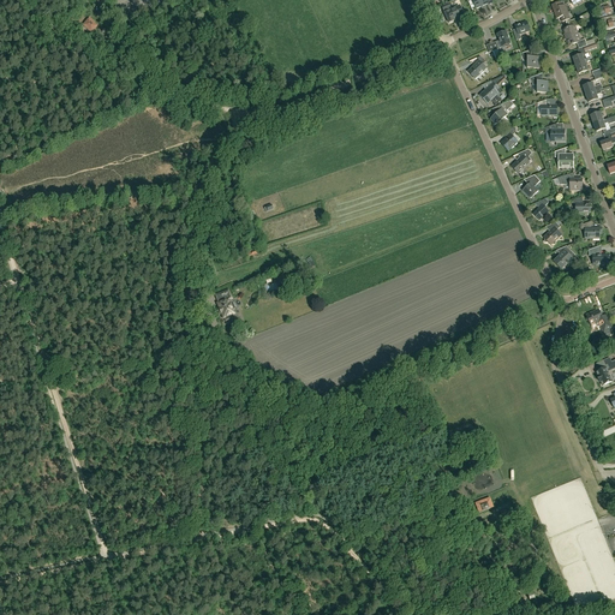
[(561,7),(560,3),(553,6),(556,19),(561,18),(562,23),(571,21),(566,6),(561,7)]
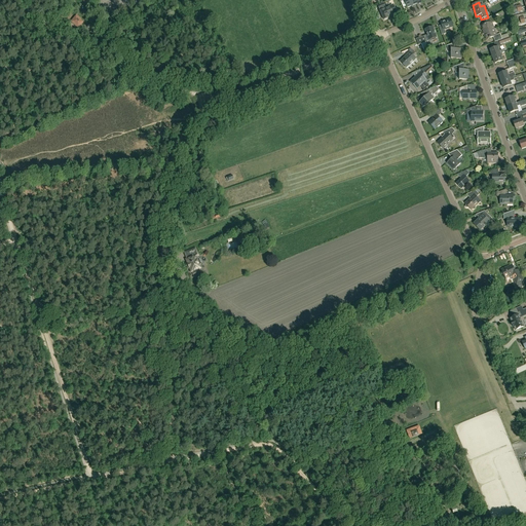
[(383,20),(387,19),(387,16),(396,13),(393,7),(392,5),(380,11),(383,20)]
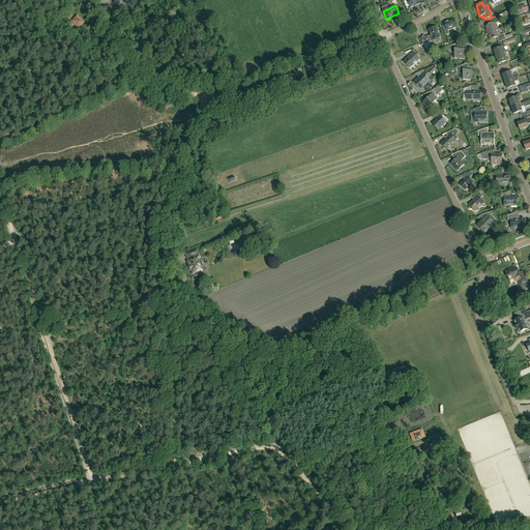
[(79,28),(84,23),(81,21),(82,20),(77,16),(71,22),(79,28)]
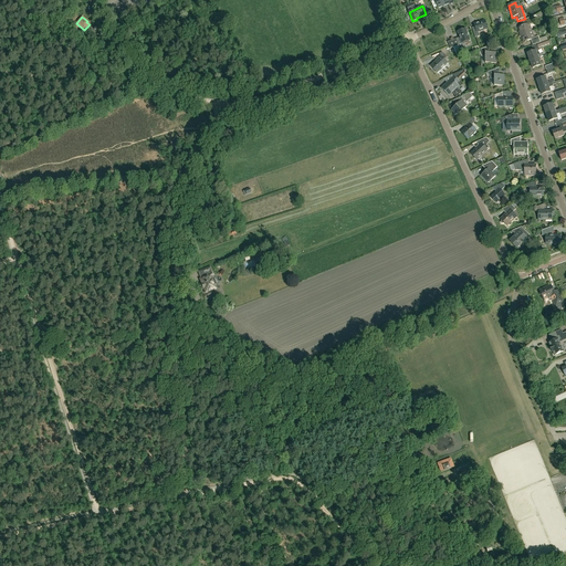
[(521,35),(532,31),(530,25),(534,23),(532,18),(522,21),(523,27),(519,29),(521,35)]
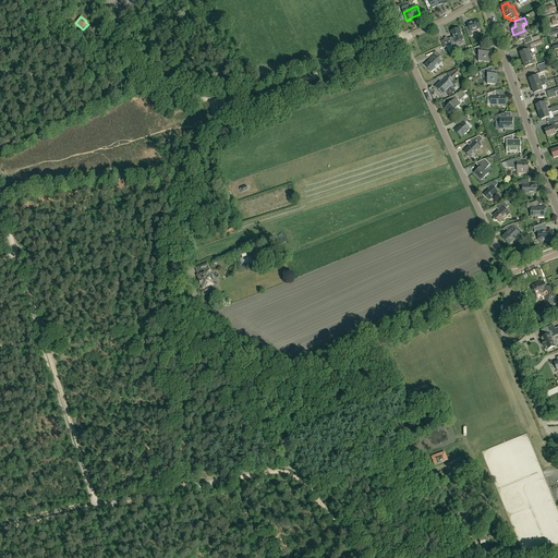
[(469,37),(473,36),(471,32),(481,28),(477,20),(468,23),(469,26),(465,27),(469,37)]
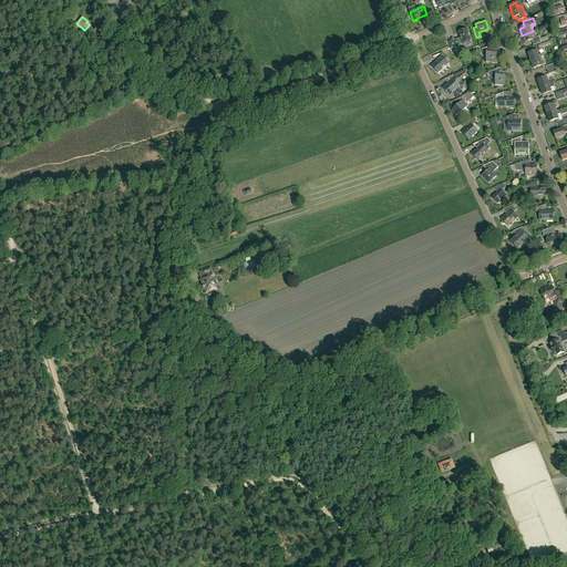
[(461,39),(457,41),(459,45),(461,49),(463,55),(470,53),(466,47),(467,47),(465,42),(471,41),(466,29),(459,32),(461,39)]
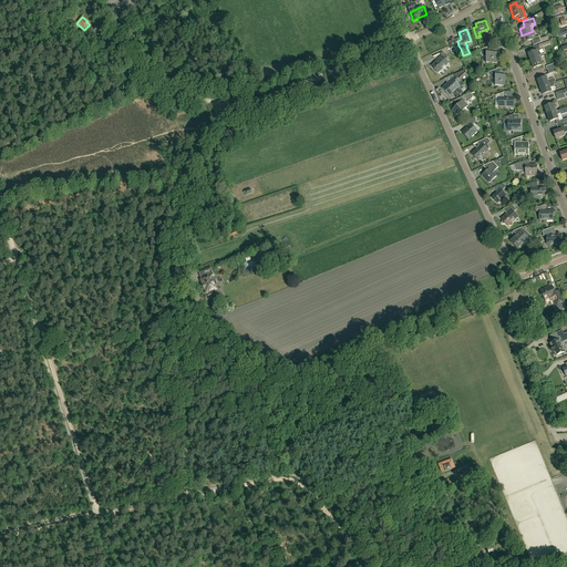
[(538,44),(542,42),(539,37),(535,38),(533,31),(522,35),(525,43),(532,40),(534,45),(538,44)]
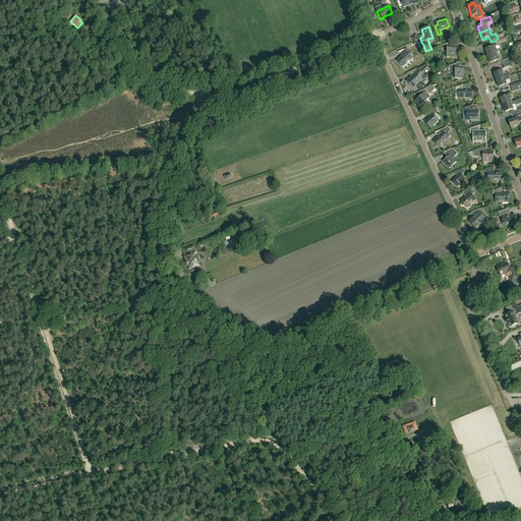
[(418,36),(411,38),(414,44),(421,42),(420,38),(419,35),(418,36)]
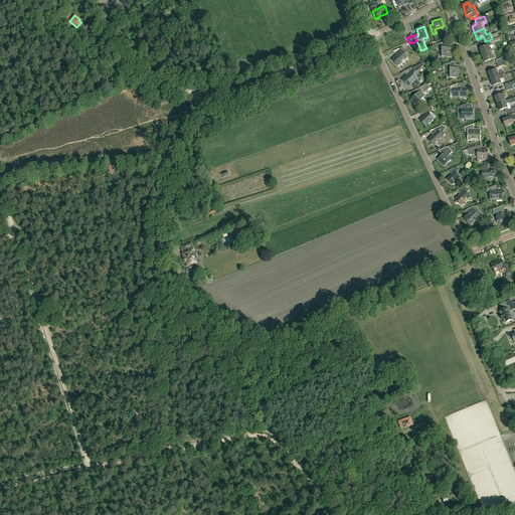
[(445,47),(445,42),(436,45),(438,51),(442,51),(442,57),(452,57),(452,47),(445,47)]
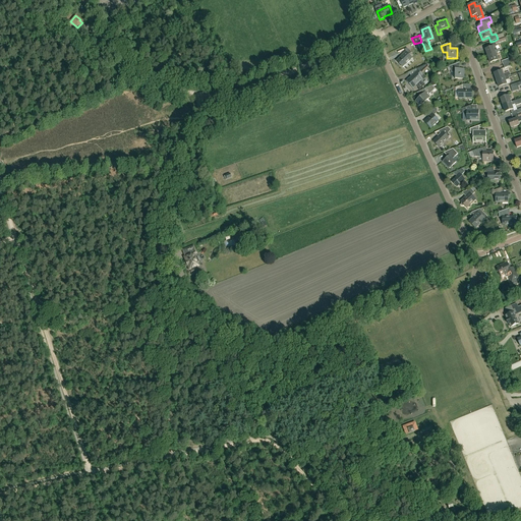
[(488,56),(496,54),(496,53),(500,52),(499,49),(495,51),(494,47),(488,49),(488,48),(484,49),(485,53),(486,53),(488,56)]
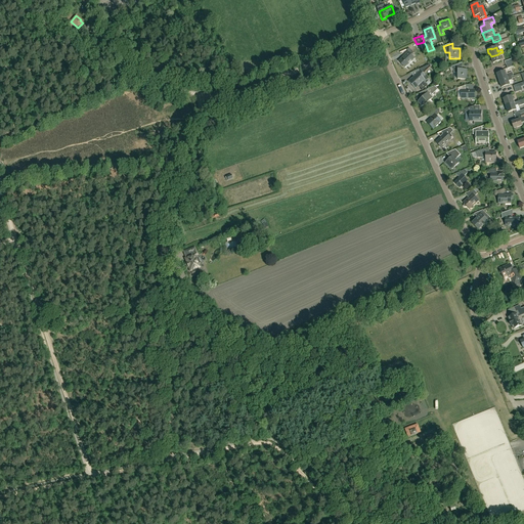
[(412,52),(409,48),(400,52),(404,56),(399,61),(405,68),(415,59),(411,55),(417,51),(416,49),(412,52)]
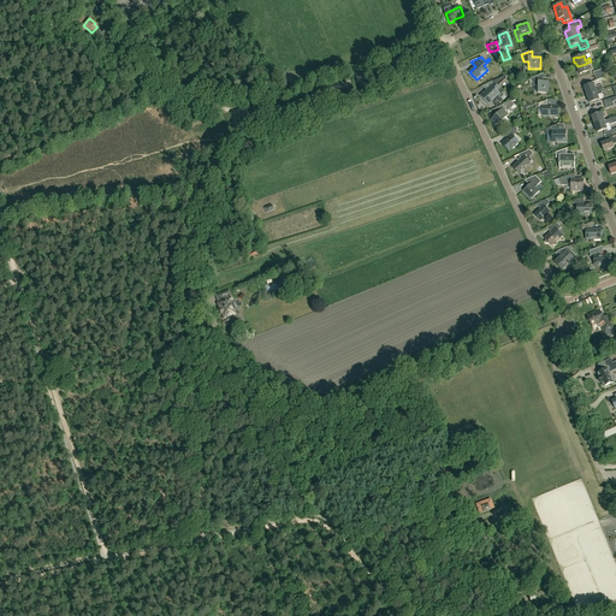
[(586,64),(578,66),(580,75),(590,71),(586,64)]
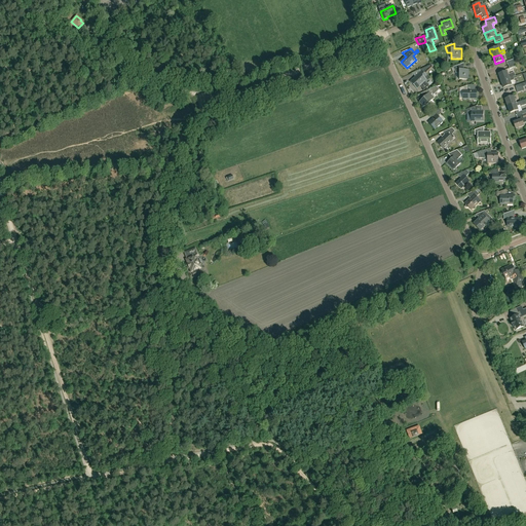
[(461,70),(461,64),(453,67),(454,68),(451,68),(453,71),(455,71),(456,73),(459,73),(459,80),(468,80),(468,70),(461,70)]
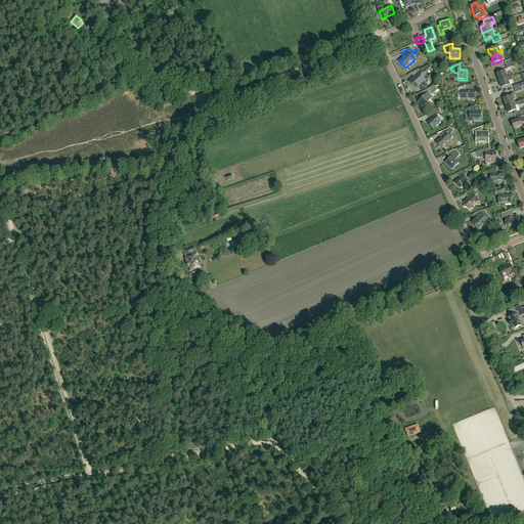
[(408,82),(416,89),(419,87),(422,90),(427,85),(424,82),(428,78),(424,73),(431,67),(429,64),(410,73),(415,77),(408,82)]
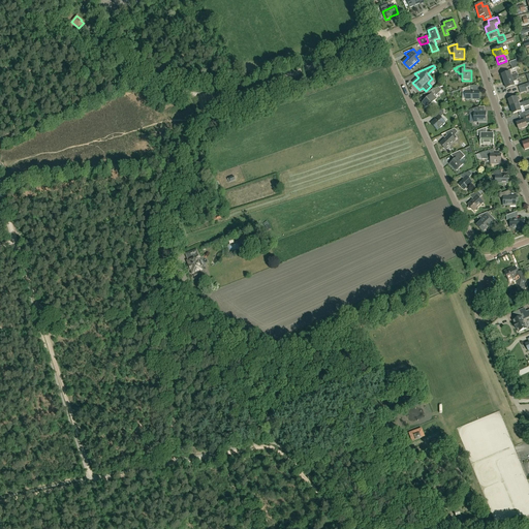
[(504,82),(516,78),(511,79),(509,72),(501,74),(504,82)]
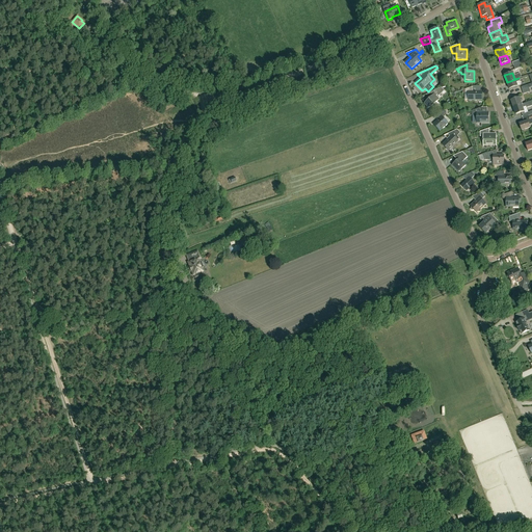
[(519,78),(507,82),(506,82),(507,84),(509,89),(517,86),(521,85),(519,81),(520,81),(519,78)]
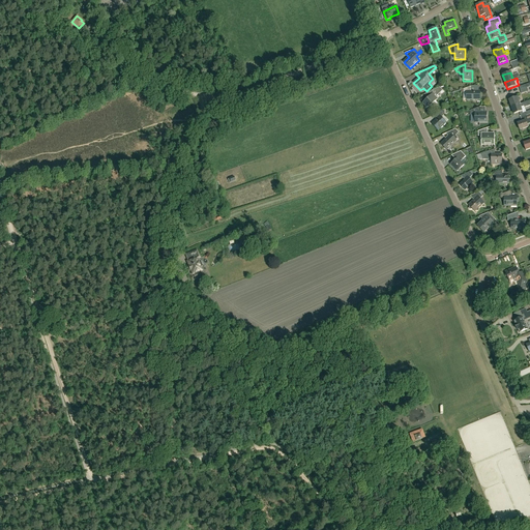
[(467,99),(479,99),(479,91),(471,91),(471,86),(463,89),(463,92),(467,92),(467,99)]
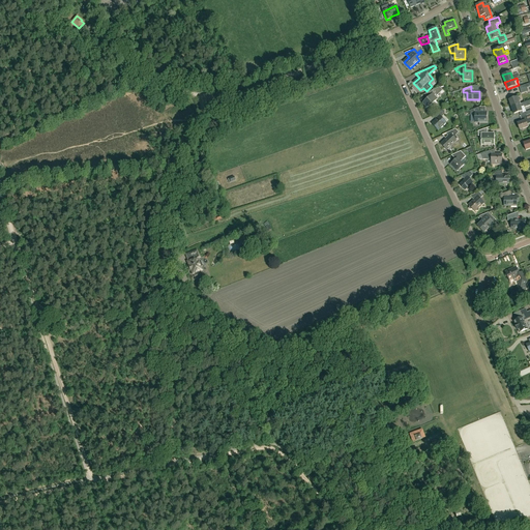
[(437,96),(443,90),(440,87),(424,94),(429,98),(422,104),(427,108),(429,107),(430,108),(438,99),(435,95),(436,94),(437,96)]
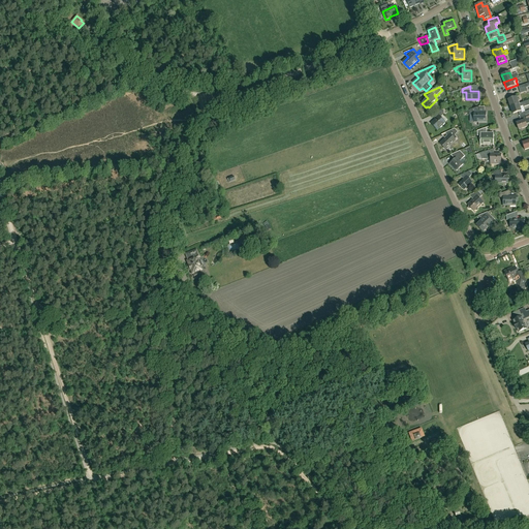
[(510,106),(528,100),(519,103),(517,97),(508,100),(510,106)]
